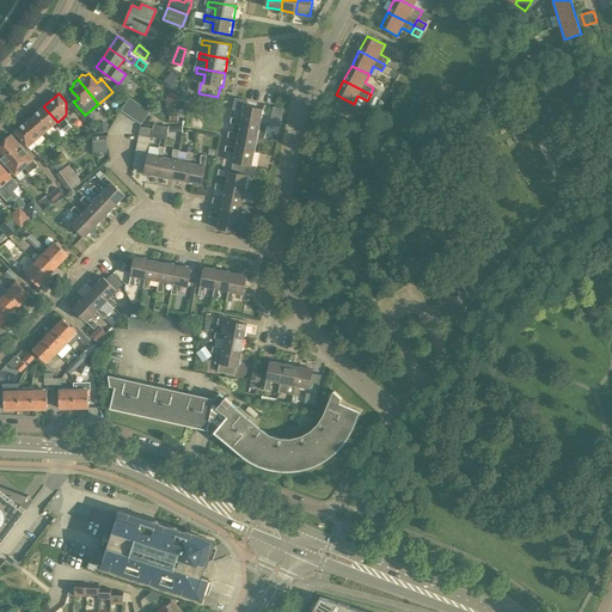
[(121,110),(127,115),(136,103),(129,98),(121,110)]
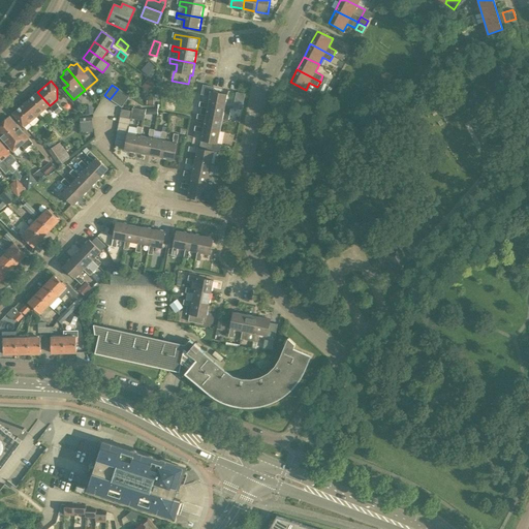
[(210,96),(209,103),(225,106),(227,94),(213,91),(214,87),(204,85),(201,94),(210,96)]
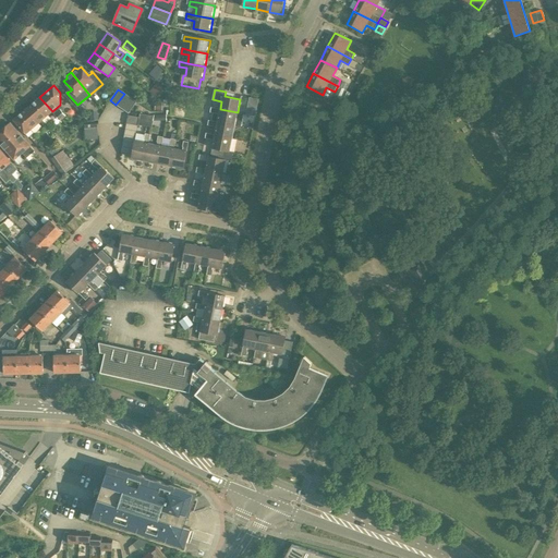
[(122,109),(130,97),(124,94),(116,105),(122,109)]
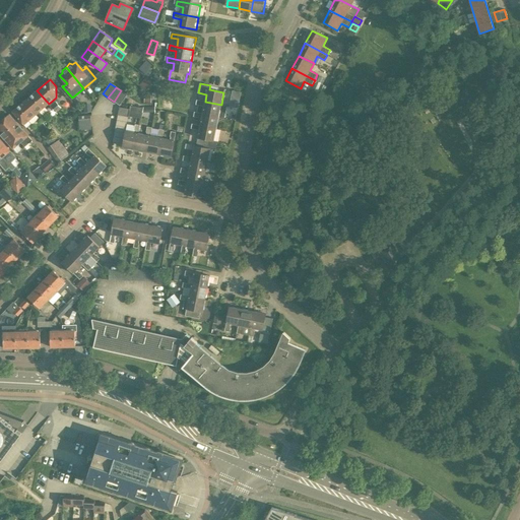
[(37,90),(24,101),(37,115),(49,104),(37,90)]
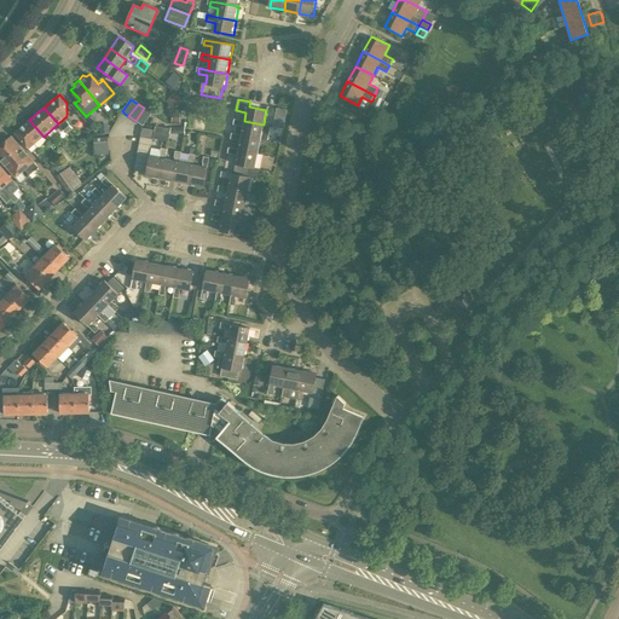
[(151,113),(144,108),(136,121),(143,126),(151,113)]
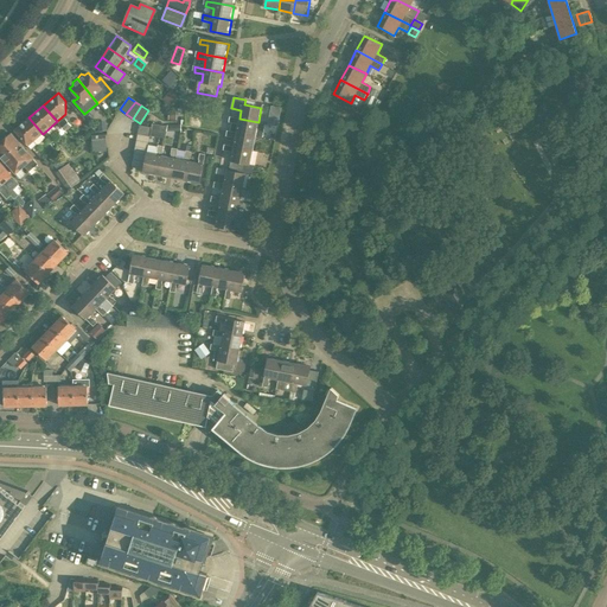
[(236,133),(255,136),(259,122),(240,119),(230,116),(229,122),(238,123),(236,133)]
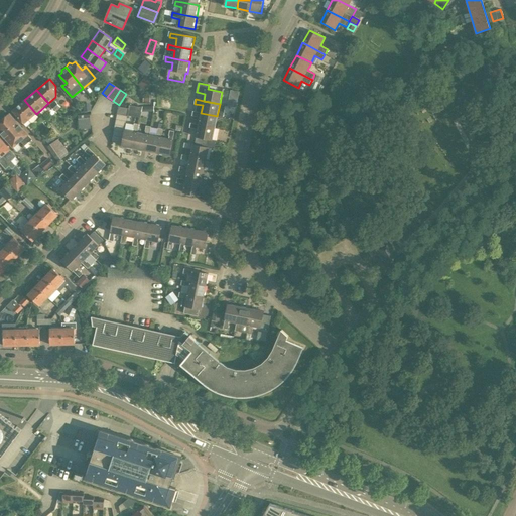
[(23,124),(36,114),(24,100),(12,111),(23,124)]
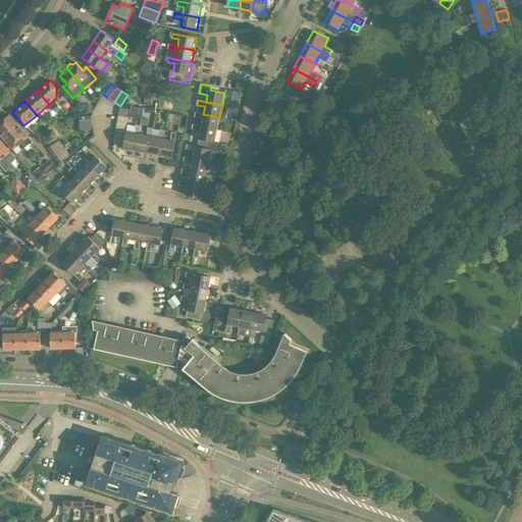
[(61,108),(55,101),(50,106),(56,113),(61,108)]
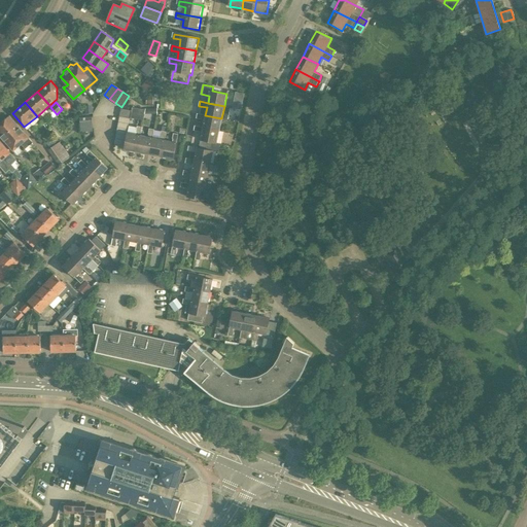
[(142,119),(144,109),(139,108),(133,107),(133,111),(132,117),(142,119)]
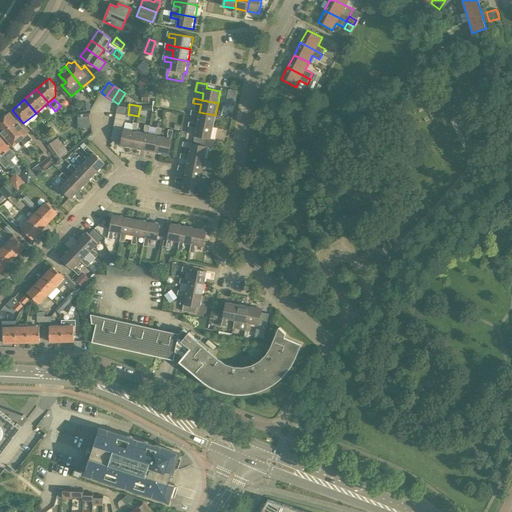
[(197,123),(213,127),(215,115),(199,112),(191,110),(191,115),(199,116),(197,123)]
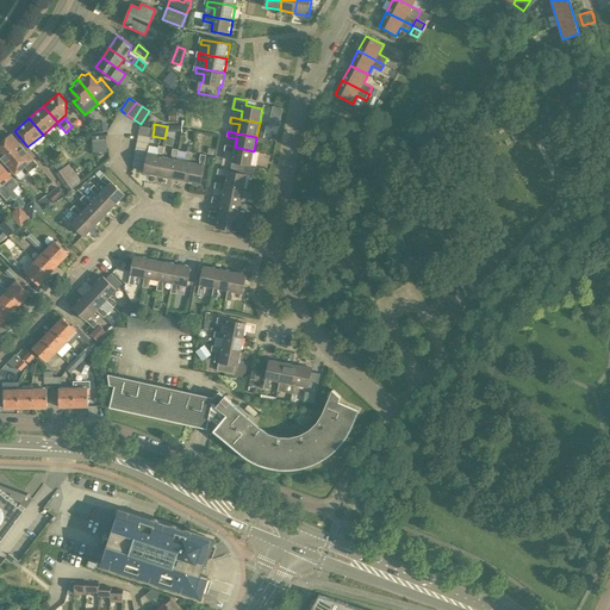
[(37,166),(11,135),(2,142),(24,167),(29,173),(37,166)]
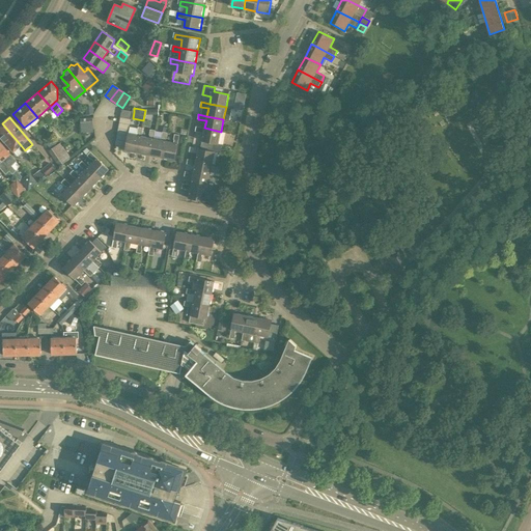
[(92,117),(80,118),(81,133),(93,132),(92,117)]
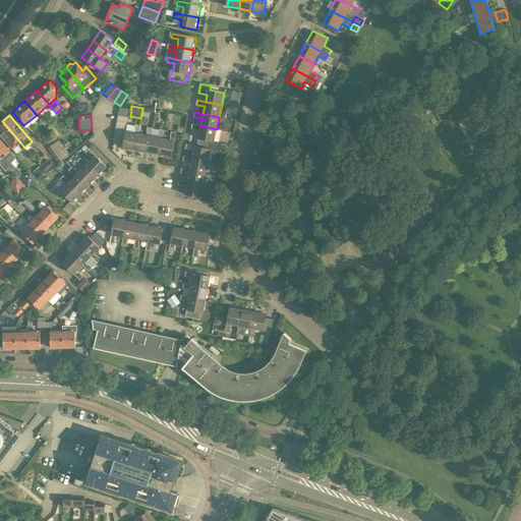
[(0,122),(0,134),(12,150),(20,142),(2,121),(0,122)]
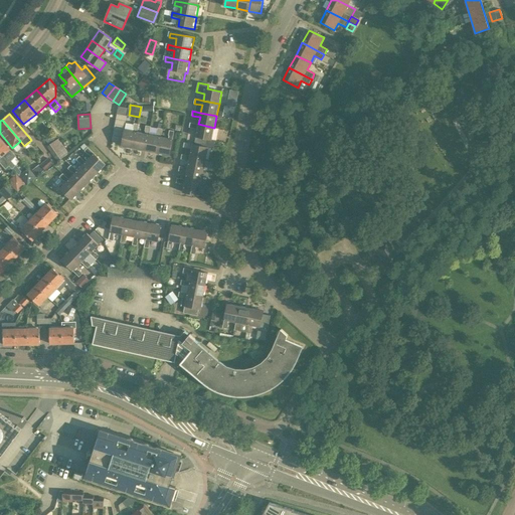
[(123,137),(122,143),(121,146),(132,148),(135,132),(137,124),(132,123),(131,131),(124,130),(124,131),(124,132),(123,137)]
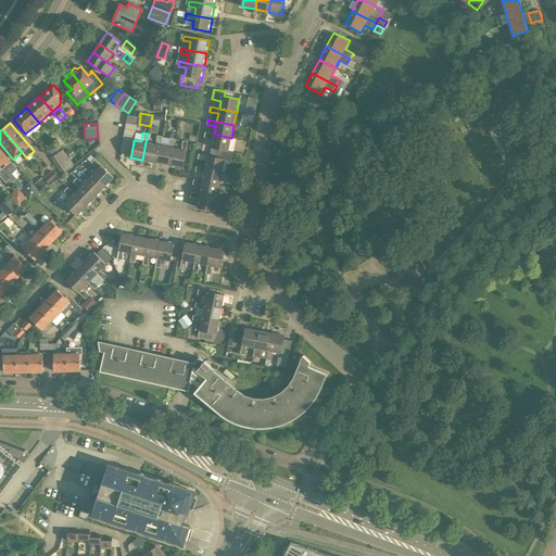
[(159,146),(155,162),(168,165),(172,148),(174,134),(169,133),(166,147),(159,146)]
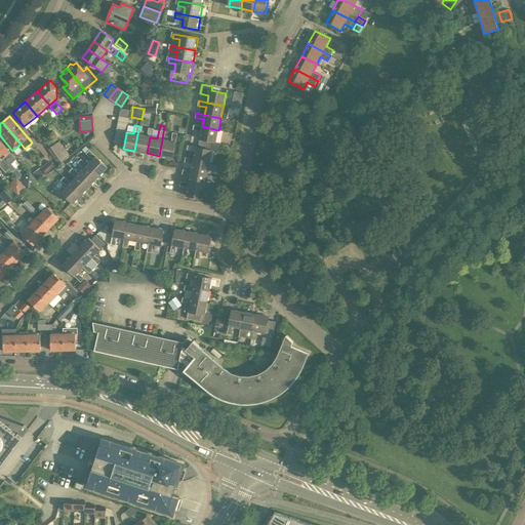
[(216,143),(218,130),(202,126),(194,125),(193,129),(201,131),(200,139),(216,143)]
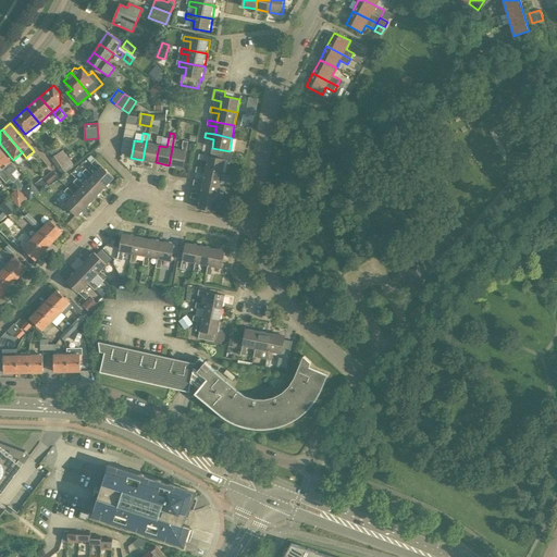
[(153,145),(146,143),(143,160),(156,162),(159,146),(161,136),(156,135),(153,145)]
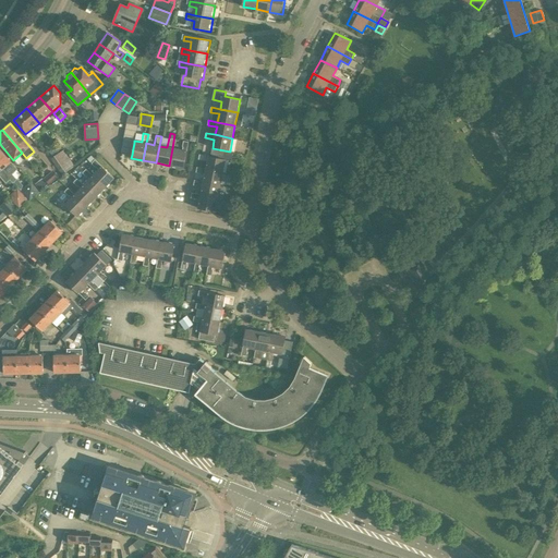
[(172,148),(169,166),(183,168),(189,142),(182,141),(180,149),(172,148)]
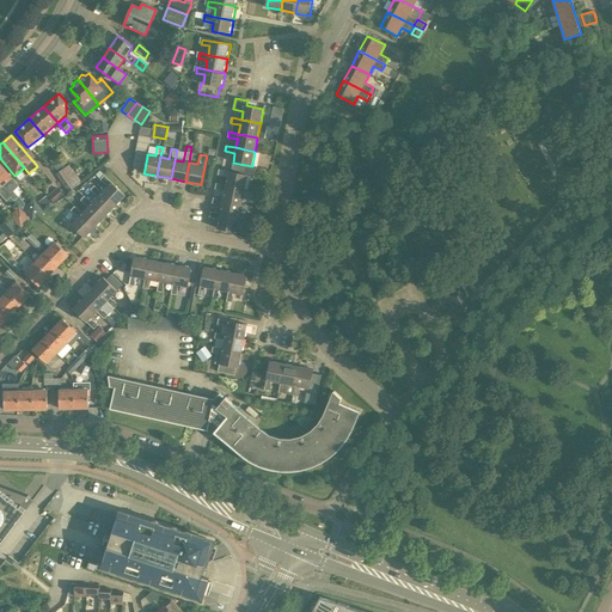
[(0,165),(0,182),(12,196),(14,200),(16,199),(18,197),(13,191),(18,187),(0,165)]
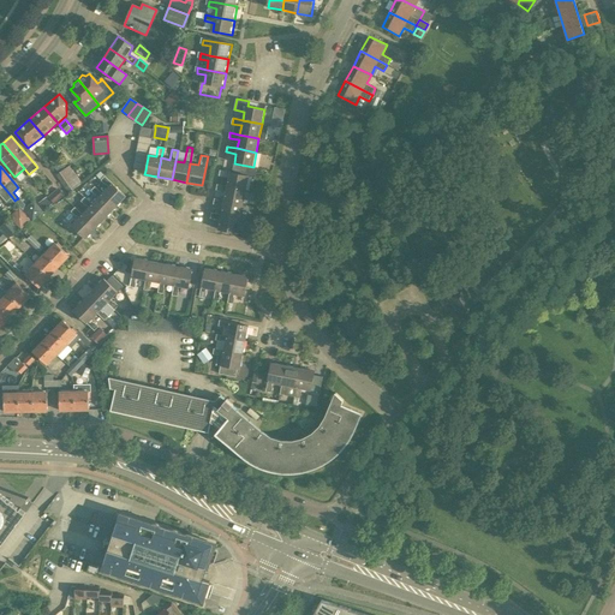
[(70,166),(57,175),(67,191),(81,183),(70,166)]
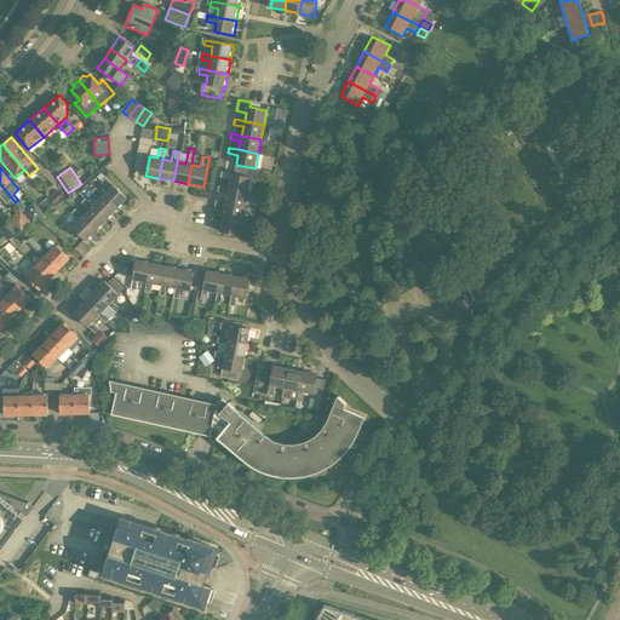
[(222,172),(220,177),(230,179),(228,188),(247,191),(251,177),(222,172)]
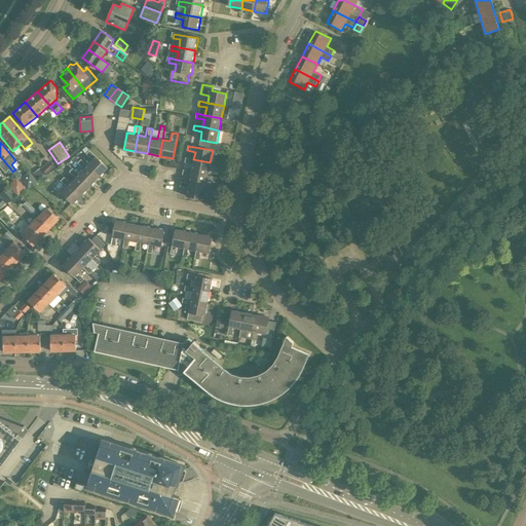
[(107,167),(89,150),(86,154),(92,160),(86,165),(99,177),(107,167)]
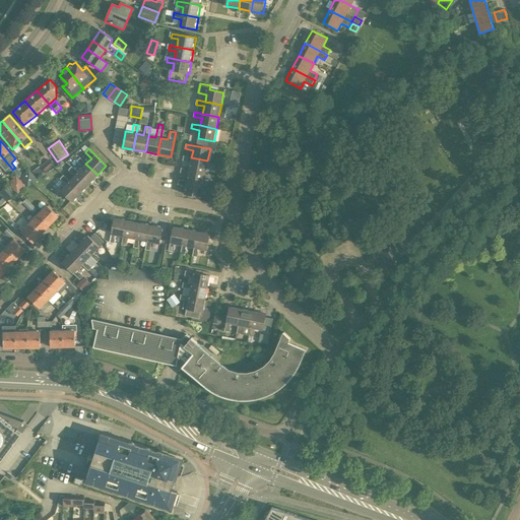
[(0,154),(0,164),(5,171),(9,168),(10,167),(0,154)]
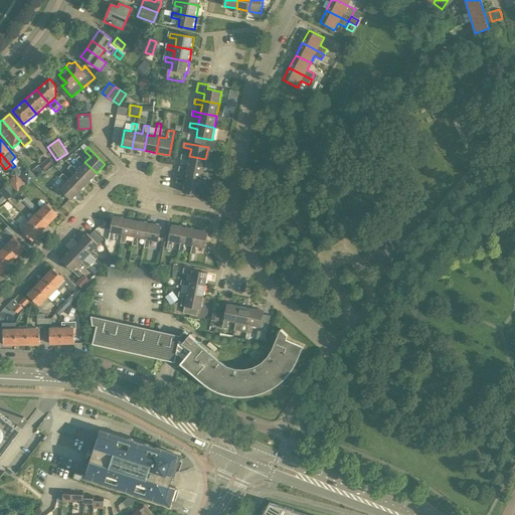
[(189,156),(181,154),(180,159),(189,161),(187,168),(203,171),(205,159),(189,156)]
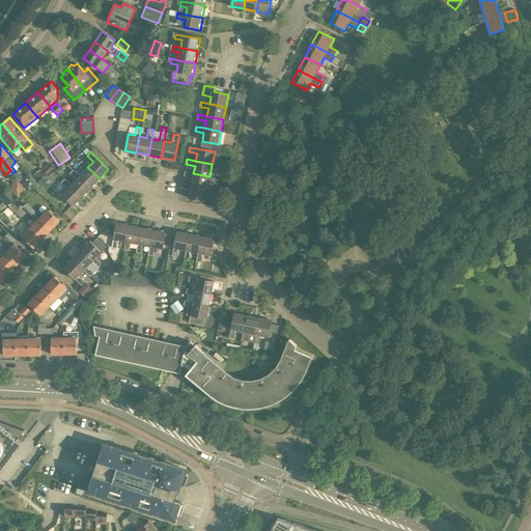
[(100,178),(87,167),(81,161),(78,165),(84,170),(79,176),(90,188),(100,178)]
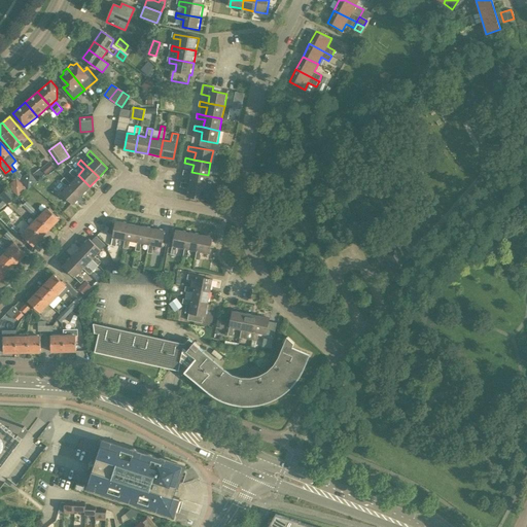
[(55,168),(49,162),(41,169),(46,175),(55,168)]
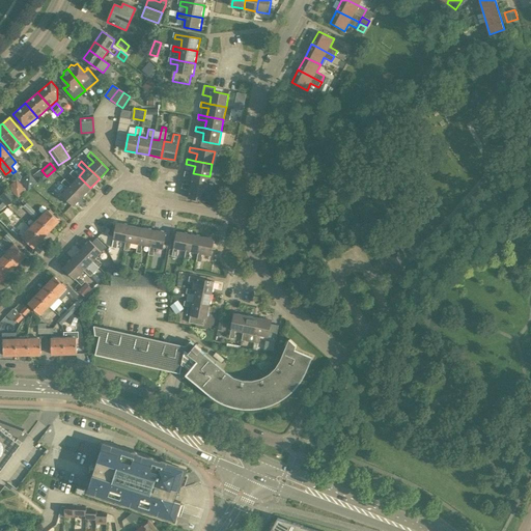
[(40,170),(33,175),(38,182),(45,176),(40,170)]
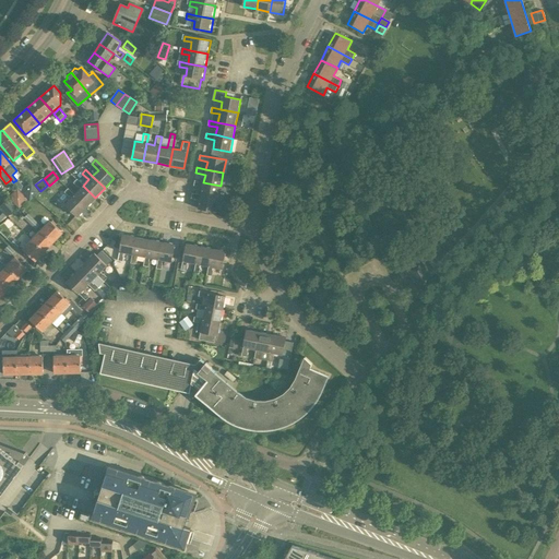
[(95,198),(83,186),(76,179),(73,182),(80,189),(74,195),(86,207),(95,198)]
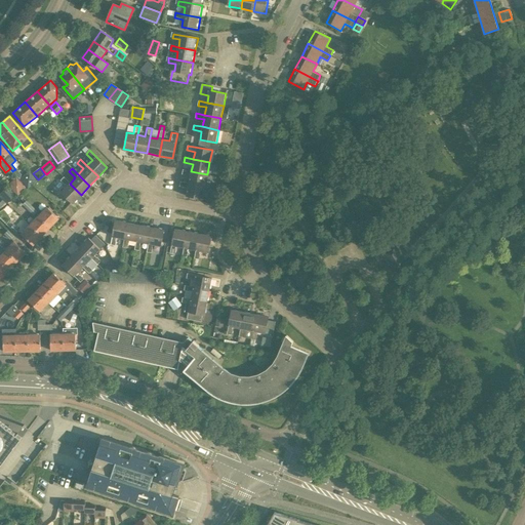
[(183,169),(182,174),(190,175),(189,184),(205,187),(207,174),(191,171),(183,169)]
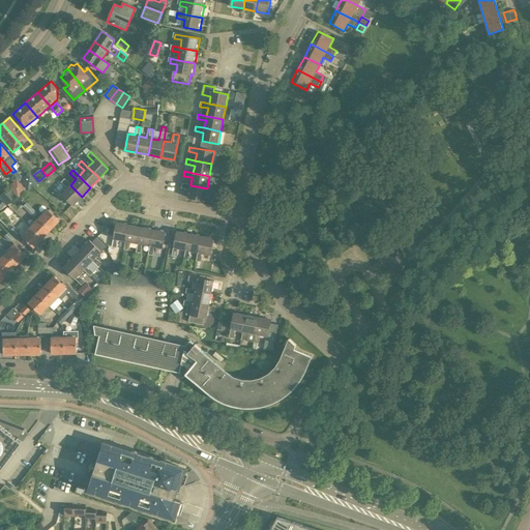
[(24,185),(28,189),(35,183),(36,182),(29,173),(20,181),(24,185)]
